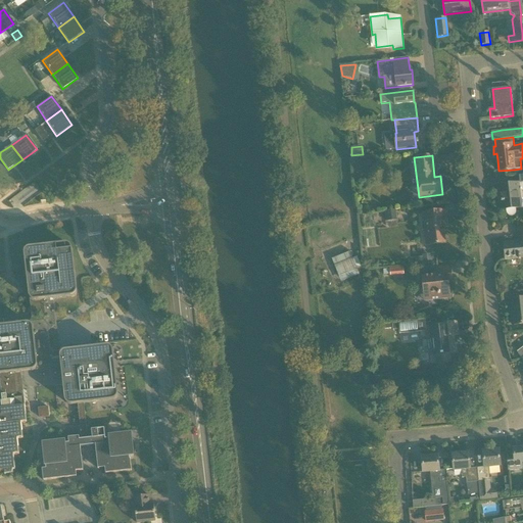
[(365,161),(363,164),(363,168),(366,170),(370,170),(372,167),(372,163),(369,160),(365,161)]
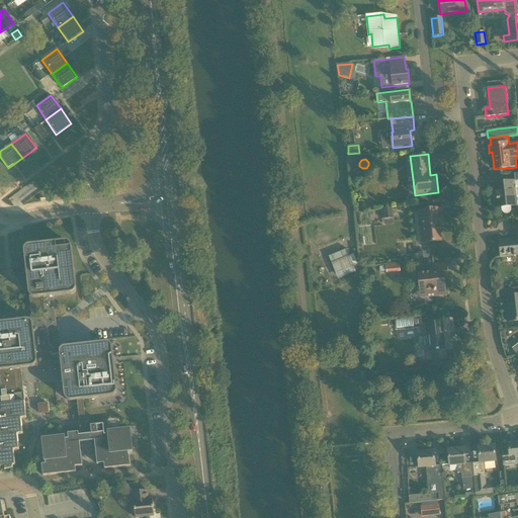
[(494,198),(496,208),(501,207),(502,210),(503,212),(504,213),(507,214),(509,213),(511,211),(511,209),(511,206),(517,205),(516,196),(517,195),(517,173),(517,174),(517,176),(517,180),(516,181),(495,183),(497,198),(494,198)]
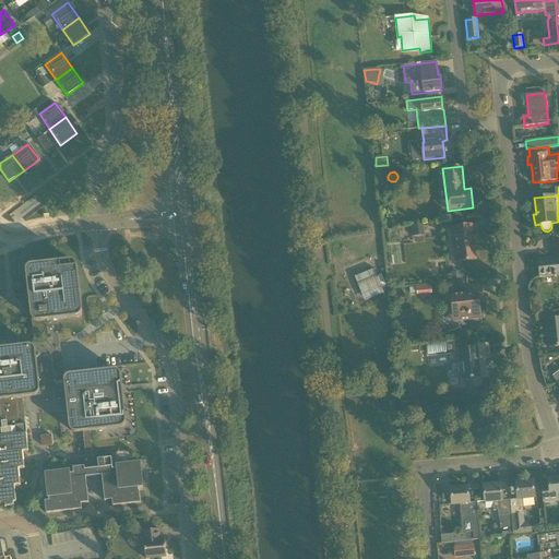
[(412,237),(424,236),(423,224),(411,225),(412,237)]
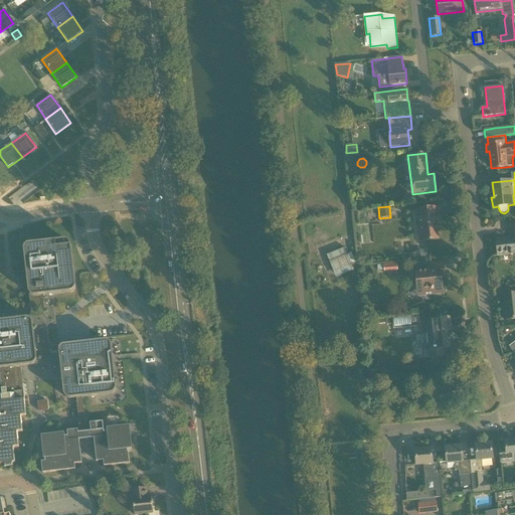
[(416,210),(417,219),(420,219),(423,241),(439,239),(437,217),(439,216),(438,207),(416,210)]
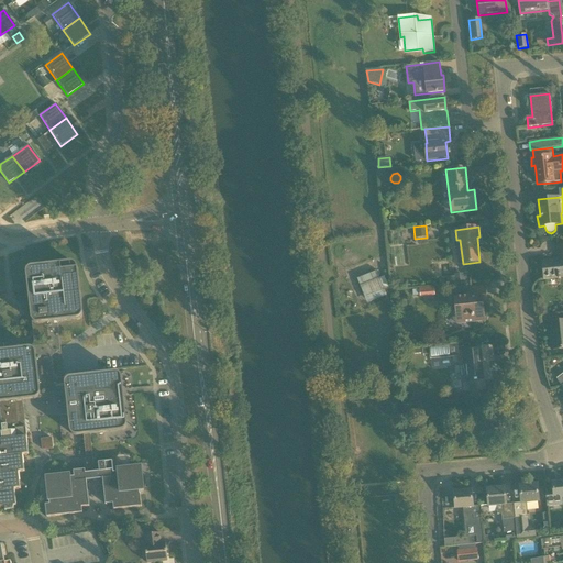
[(544,280),(552,279),(552,278),(558,278),(560,278),(560,275),(562,274),(562,245),(556,246),(558,260),(542,261),(544,280)]
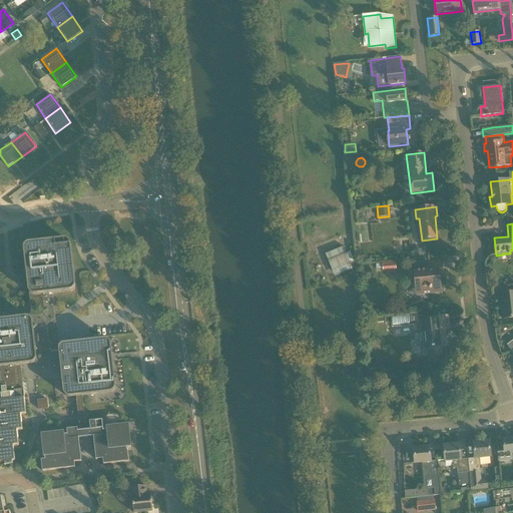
[(50,344),(50,346),(49,346),(47,328),(48,326),(48,324),(50,322),(55,318),(54,302),(53,300),(54,298),(55,296),(56,294),(58,294),(70,292),(72,292),(74,290),(75,288),(75,286),(71,245),(70,242),(69,241),(67,239),(64,239),(29,243),(27,244),(25,246),(24,248),(24,250),(29,291),(29,292),(30,294),(32,295),(33,296),(35,296),(43,295),(44,309),(44,312),(43,314),(41,315),(39,316),(31,317),(30,318),(28,317),(26,317),(0,320),(0,367),(14,366),(17,390),(23,390),(21,365),(31,364),(33,363),(34,362),(35,361),(36,362),(60,359),(64,392),(64,394),(65,396),(67,397),(69,398),(71,397),(76,397),(80,431),(90,430),(90,422),(85,423),(82,396),(107,393),(110,393),(111,393),(113,392),(114,391),(115,389),(115,388),(115,387),(115,386),(111,345),(110,344),(110,343),(110,342),(108,340),(105,339),(104,339),(64,344),(62,345),(61,346),(59,348),(57,347),(57,345),(57,344),(56,343),(54,342),(53,342),(51,343),(50,344)]
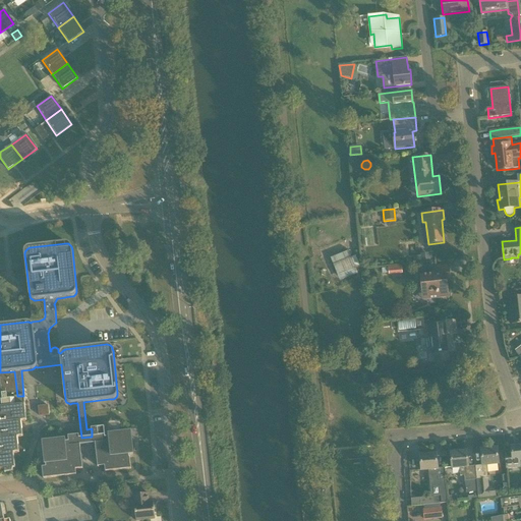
[(331,258),(340,281),(358,273),(356,269),(360,267),(356,256),(351,257),(349,251),(331,258)]
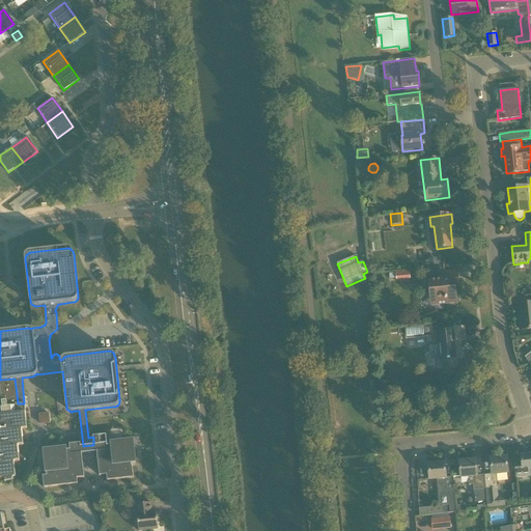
[(397,271),(397,280),(411,279),(410,270),(397,271)]
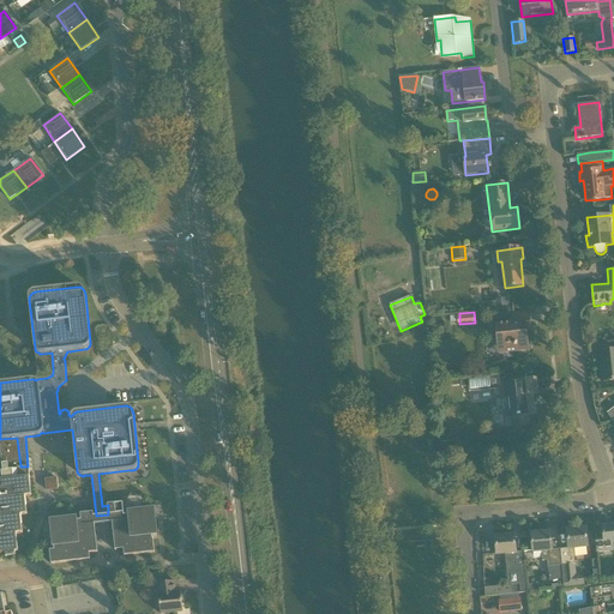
[(495,325),(498,345),(513,344),(515,351),(528,350),(525,326),(530,325),(529,313),(510,315),(511,324),(495,325)]
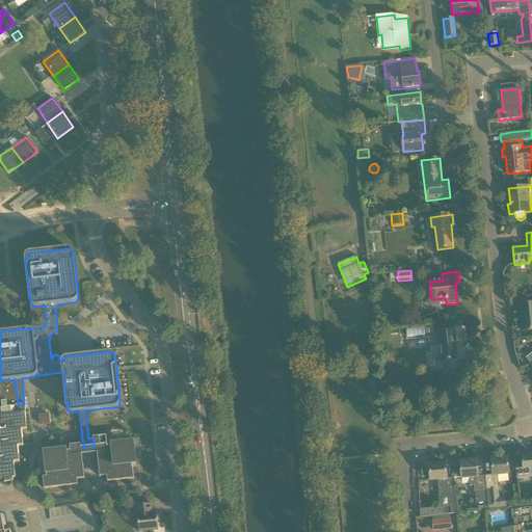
[(521,321),(522,330),(531,329),(531,303),(521,304),(523,320),(521,321)]
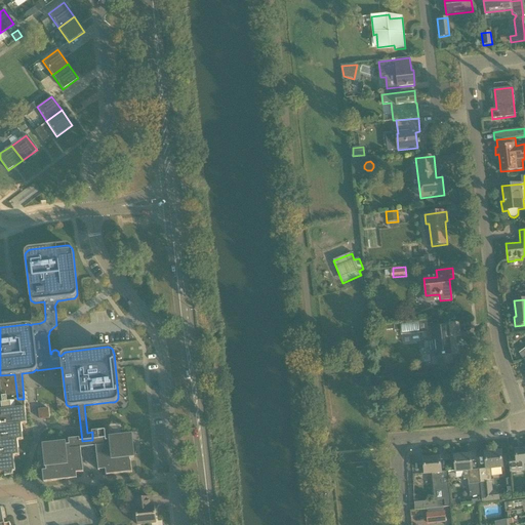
[(453,337),(456,336),(459,336),(458,324),(448,325),(436,326),(437,327),(428,328),(427,324),(432,324),(432,320),(427,321),(394,325),(386,325),(386,330),(394,329),(395,331),(401,330),(401,335),(427,333),(428,339),(429,339),(435,338),(437,358),(442,357),(442,365),(452,364),(451,355),(458,354),(457,348),(454,348),(453,337)]
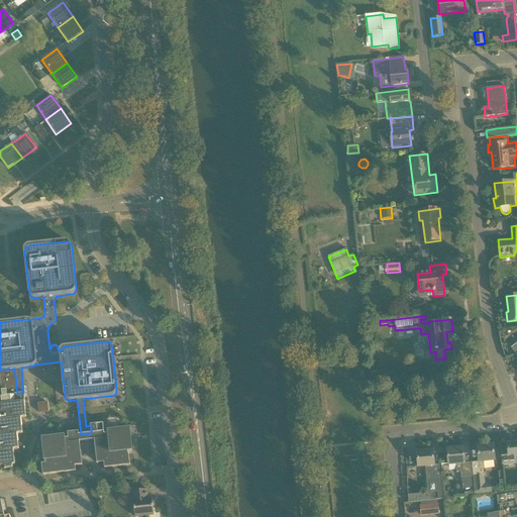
[(0,466),(4,466),(5,470),(6,470),(10,470),(10,469),(12,469),(13,468),(14,464),(15,464),(13,449),(15,449),(17,449),(19,449),(18,447),(19,447),(18,442),(17,434),(19,433),(19,434),(21,434),(21,433),(22,433),(22,431),(23,431),(22,427),(21,418),(22,418),(25,418),(26,417),(26,416),(26,411),(25,411),(23,393),(17,393),(14,369),(0,370),(0,379),(2,395),(0,395),(0,466)]
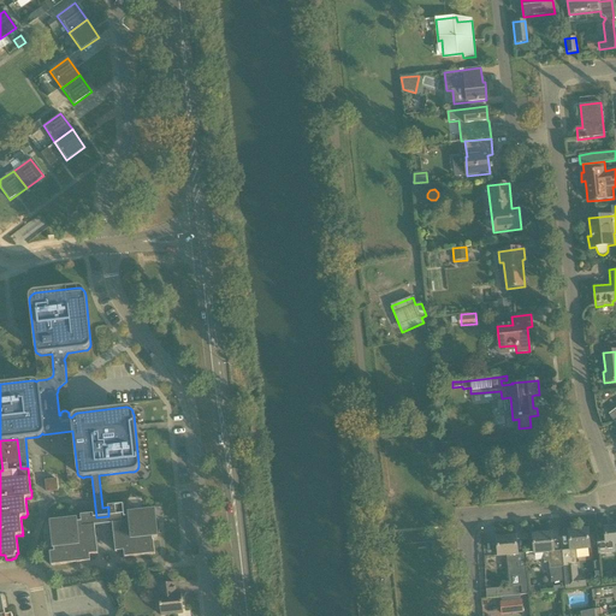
[(58,490),(57,480),(57,479),(55,479),(48,480),(49,484),(45,484),(46,491),(46,492),(47,492),(57,491),(58,491),(58,490)]
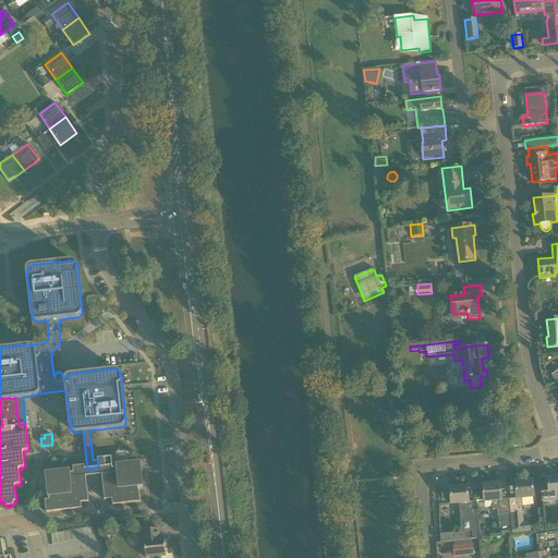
[(47,481),(49,500),(45,500),(46,512),(82,509),(81,502),(88,502),(85,476),(101,475),(105,500),(112,499),(112,505),(141,502),(138,489),(144,489),(141,462),(117,464),(117,468),(112,469),(111,457),(97,459),(98,459),(98,468),(87,469),(85,469),(84,465),(73,468),(73,473),(69,473),(69,471),(55,472),(56,480),(47,481)]
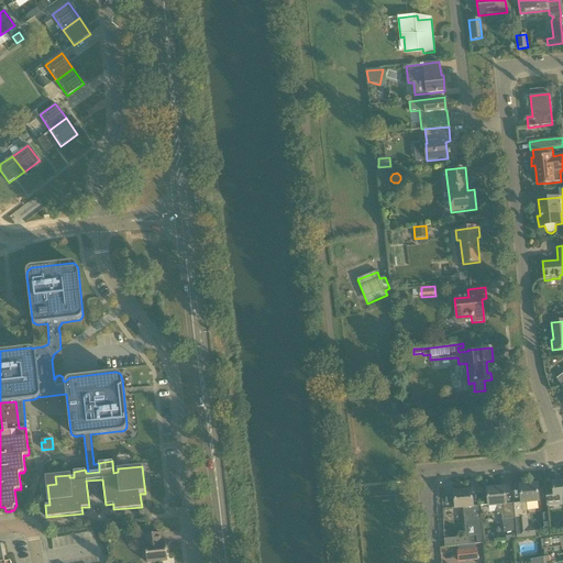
[(552,484),(553,487),(545,487),(548,507),(562,506),(561,497),(562,496),(562,481),(560,481),(561,483),(552,484)]
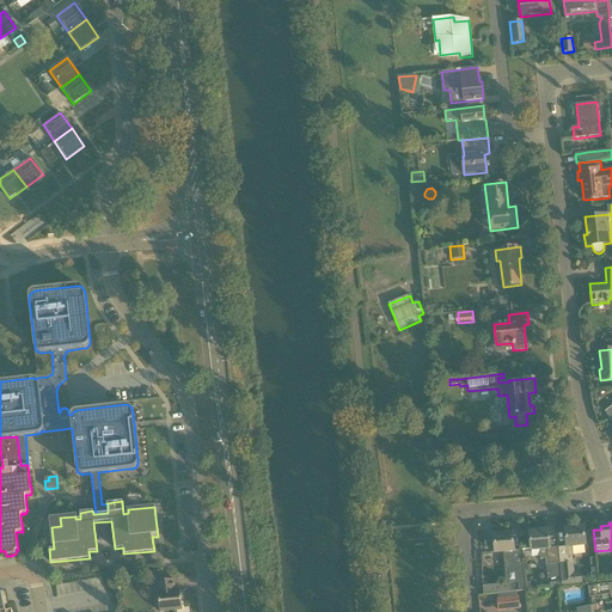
[(558,548),(561,573),(561,579),(562,586),(582,583),(581,571),(574,571),(573,563),(571,548),(586,545),(583,527),(564,528),(567,548),(558,548)]
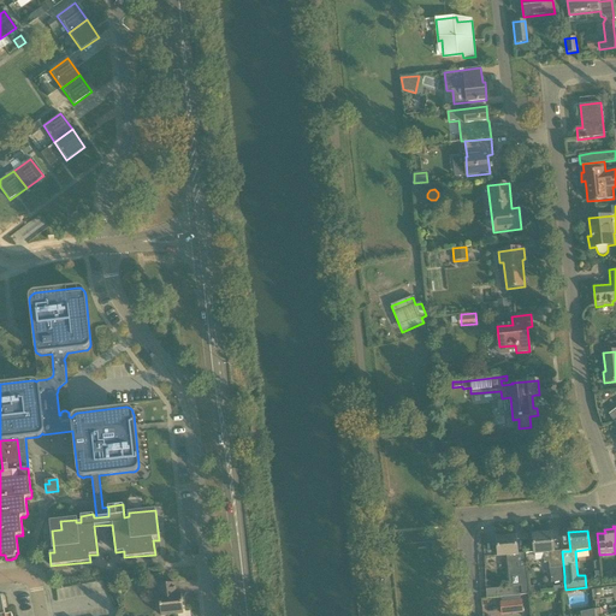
[(534,555),(544,554),(545,563),(550,563),(551,584),(564,582),(564,576),(562,551),(554,552),(552,534),(533,535),(534,555)]
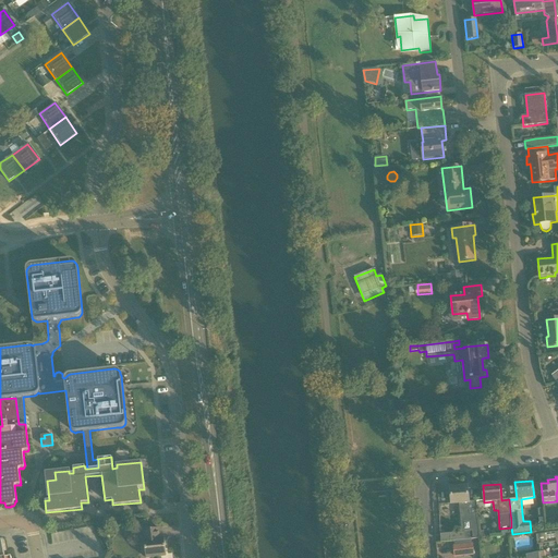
[(451,505),(459,504),(460,521),(477,520),(475,501),(469,502),(468,487),(458,487),(458,486),(459,486),(459,485),(450,486),(450,487),(451,487),(451,488),(450,488),(451,505)]
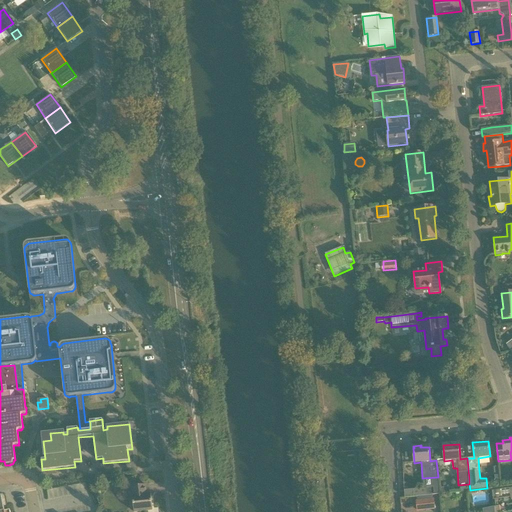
[(48,488),(49,497),(86,493),(86,484),(48,488)]
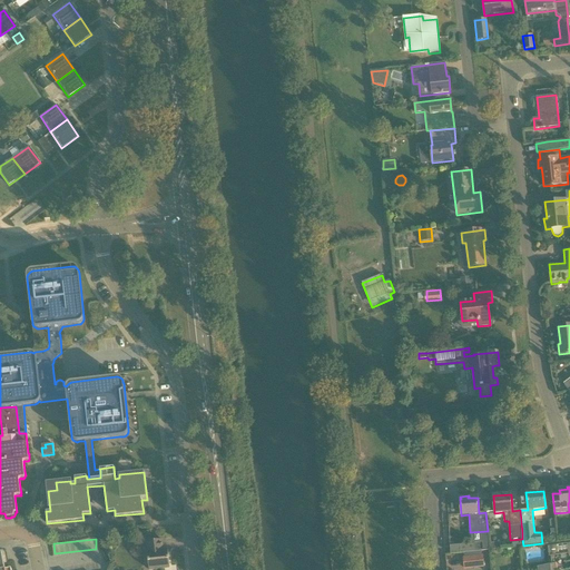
[(146,541),(148,569),(151,569),(169,568),(167,549),(163,550),(163,540),(146,541)]
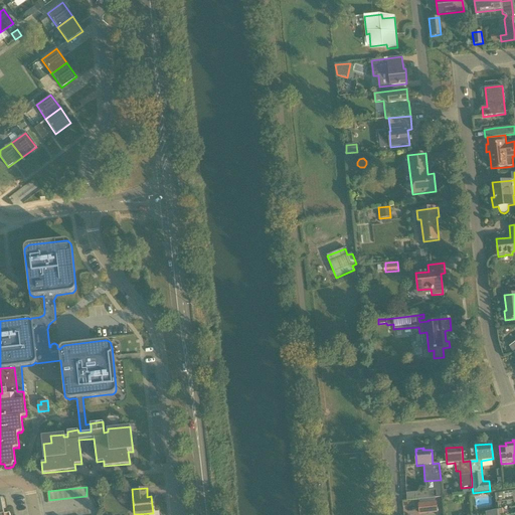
[(437,491),(425,492),(415,492),(406,493),(407,501),(415,500),(418,500),(425,499),(426,499),(435,498),(437,498),(437,497),(437,493),(437,491)]
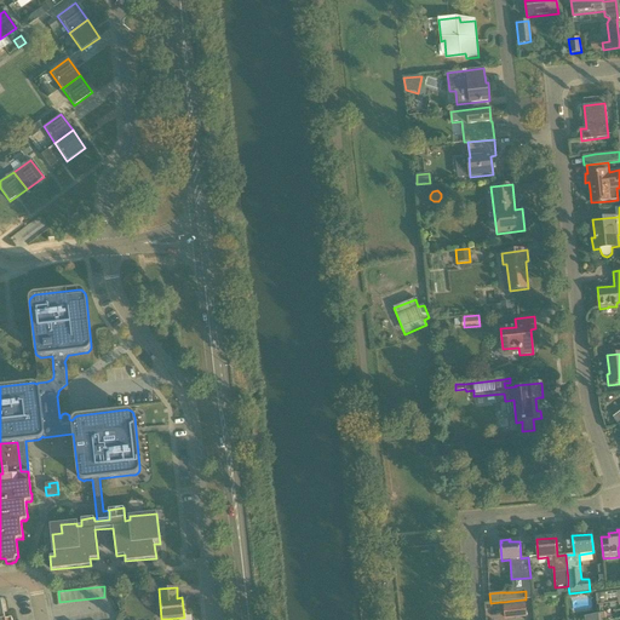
[(527,616),(526,603),(503,607),(505,619),(527,616)]
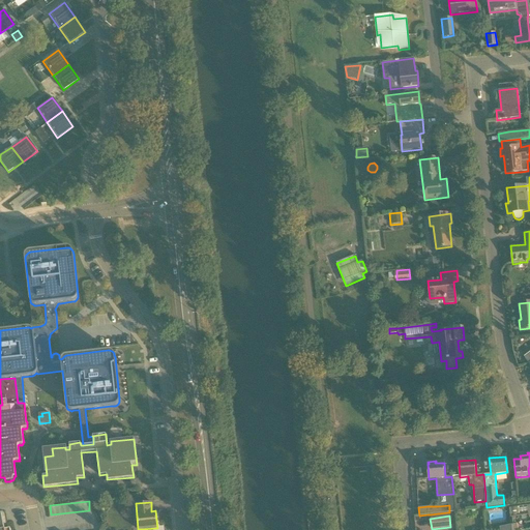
[(0,529),(10,529),(7,529),(4,529),(3,521),(0,518),(0,529)]
